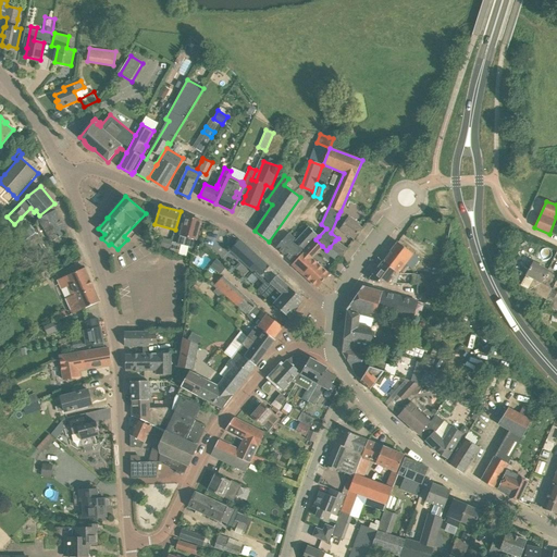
[(56,211),(58,210),(57,209),(39,219),(51,242),(67,233),(56,211)]
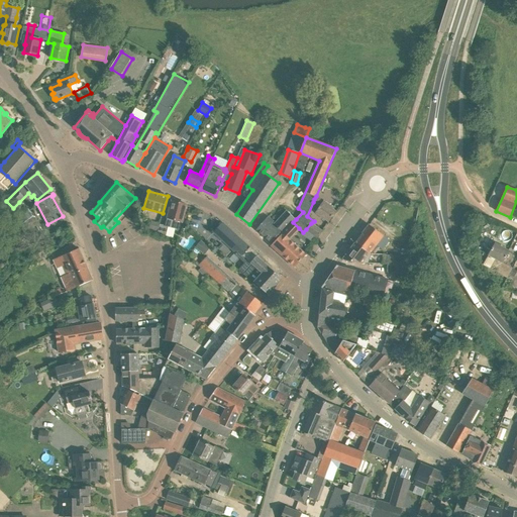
[(336,212),(332,209),(333,208),(316,196),(314,199),(313,202),(320,206),(315,213),(328,222),(336,212)]
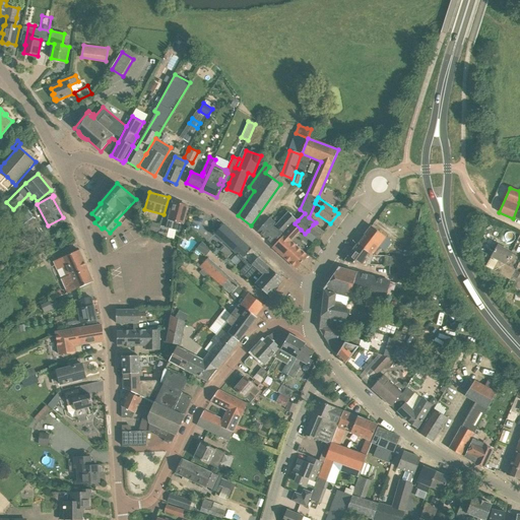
[(188,206),(173,202),(166,226),(160,225),(157,236),(167,238),(170,229),(181,232),(188,206)]
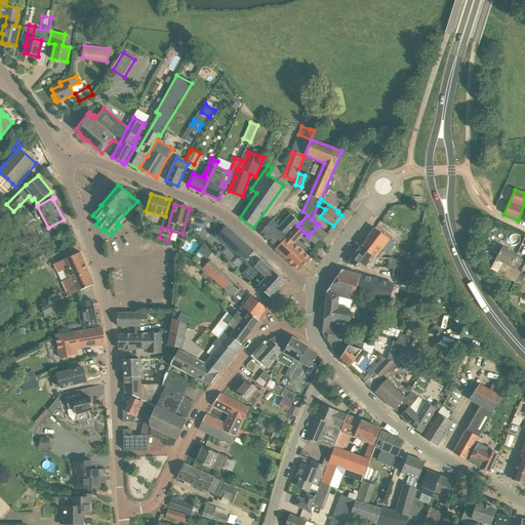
[(30,212),(15,223),(21,229),(35,218),(30,212)]
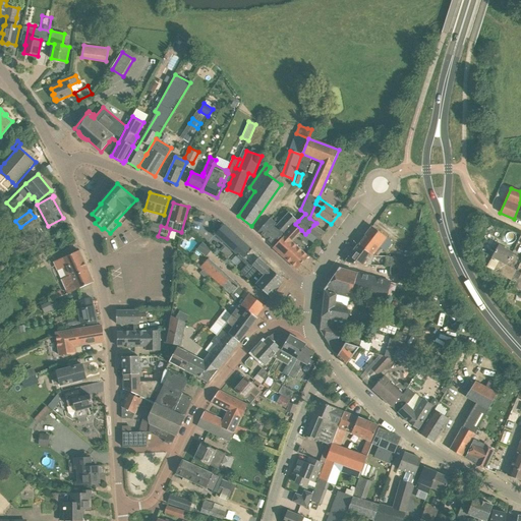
[(288,230),(289,231),(295,224),(298,221),(289,213),(278,225),(270,218),(258,232),(274,244),(284,233),(284,234),(288,230)]
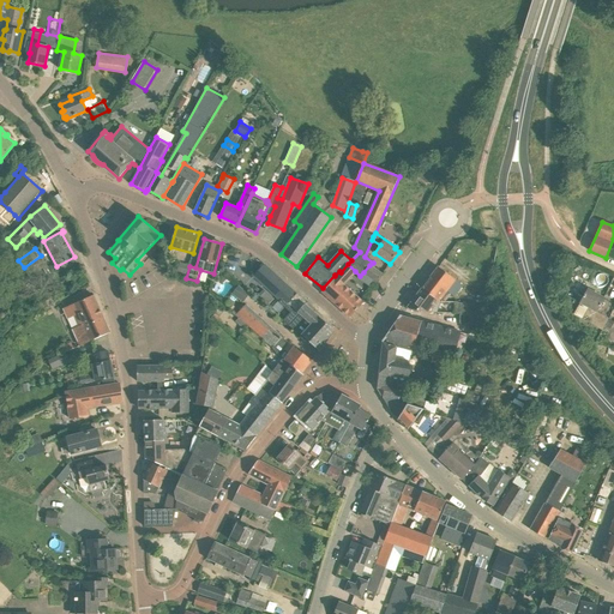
[(30,276),(47,264),(41,256),(24,268),(30,276)]
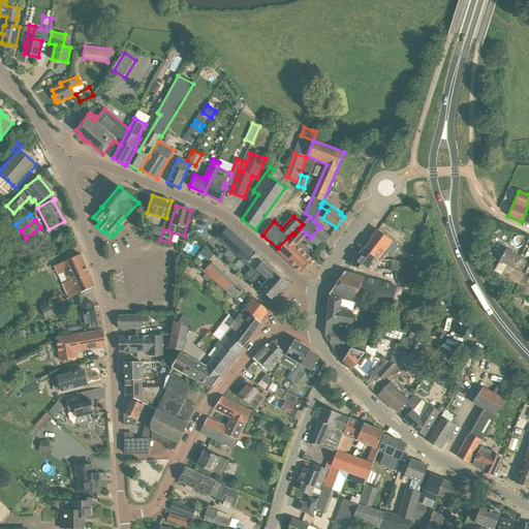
[(160,240),(163,229),(153,226),(150,237),(160,240)]
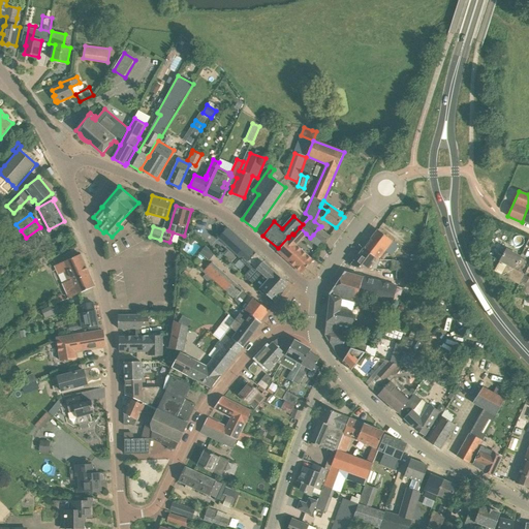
[(249,281),(260,289),(275,303),(287,287),(287,284),(263,262),(265,261),(227,227),(219,237),(227,244),(226,245),(235,252),(235,251),(243,258),(241,260),(250,270),(255,275),(249,281)]
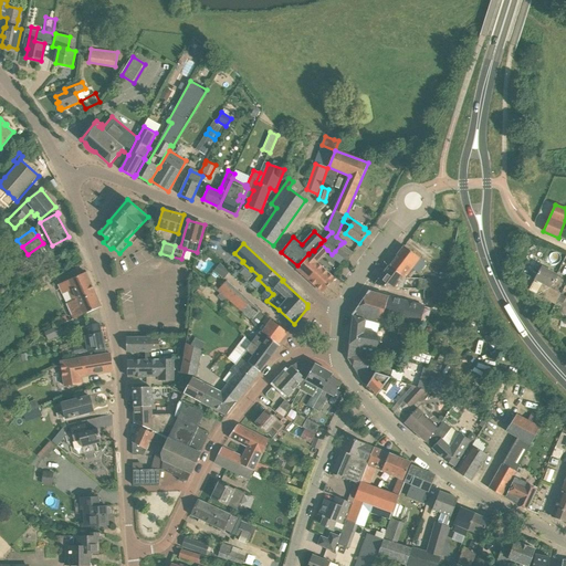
[(321,243),(314,251),(296,269),(310,281),(323,268),(317,262),(327,250),(321,243)]
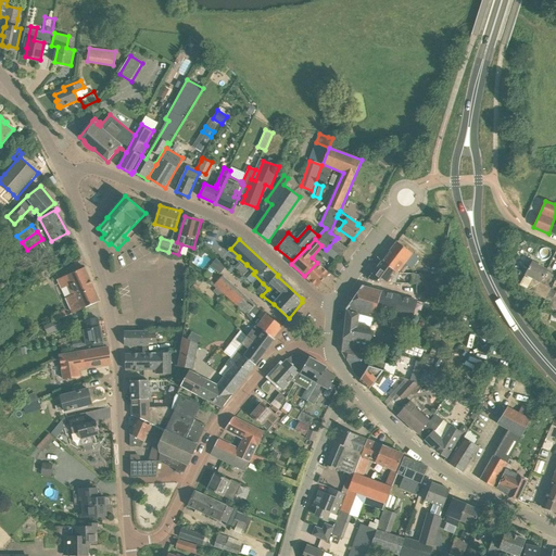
[(329,247),(341,256),(346,249),(335,240),(329,247)]
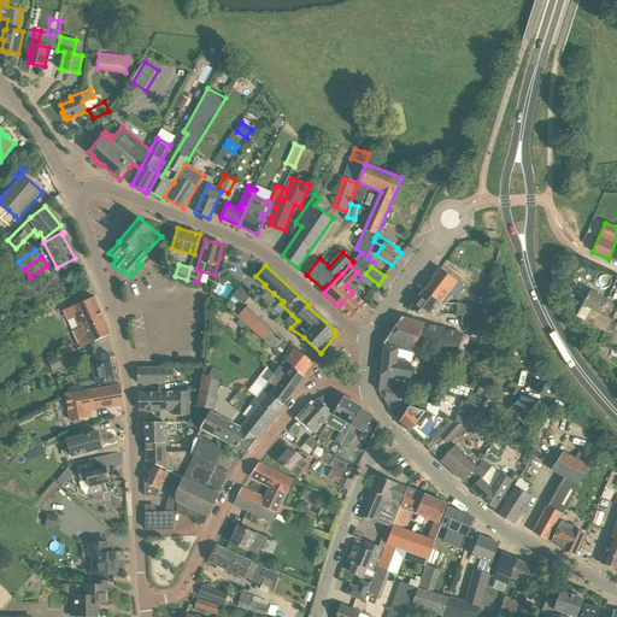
[(440,301),(444,303),(447,303),(453,295),(456,297),(464,287),(440,268),(424,289),(440,301)]
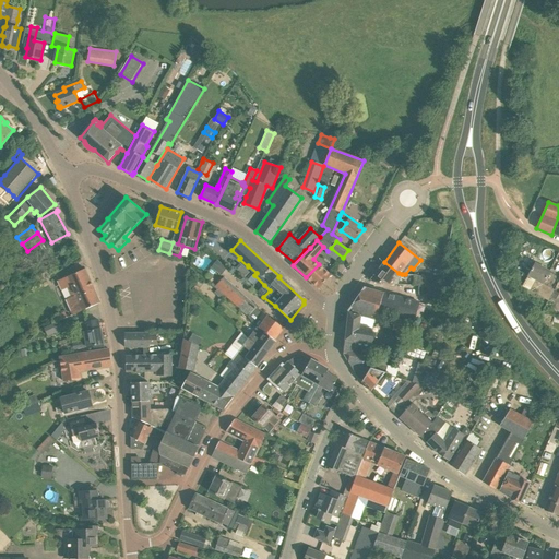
[(227,269),(217,260),(211,269),(222,276),(227,269)]
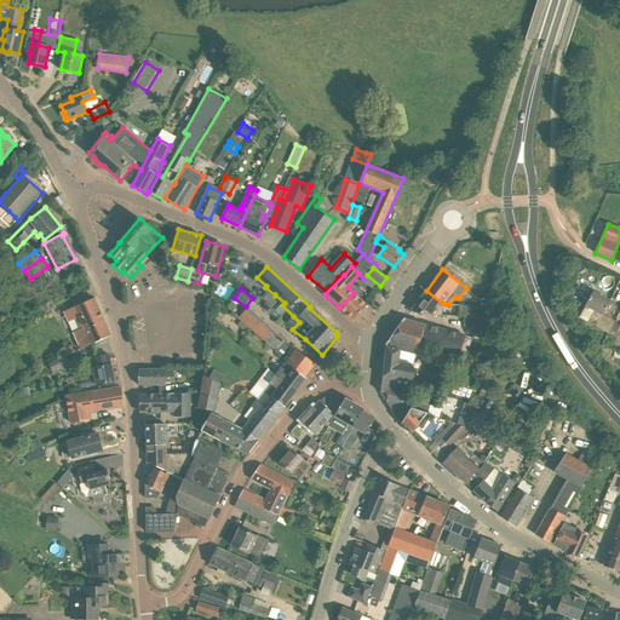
[(446,304),(442,303),(426,291),(412,310),(432,315),(442,316),(446,304)]
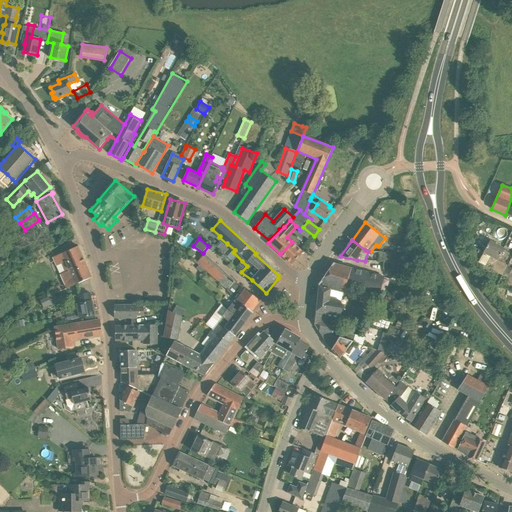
[(479,262),(502,276),(508,265),(498,259),(504,249),(490,241),(484,252),(479,262)]
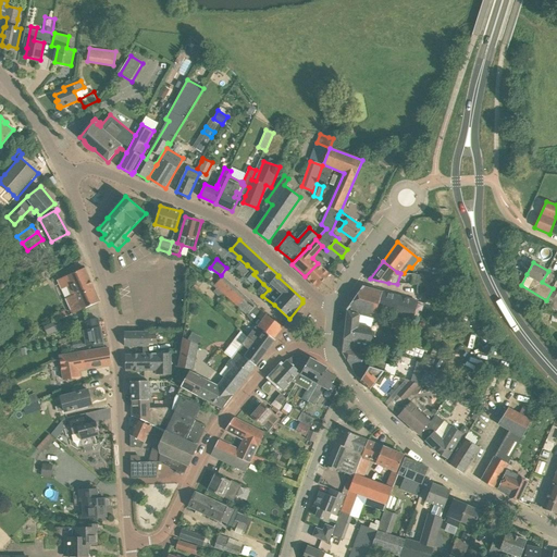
[(244,276),(248,271),(239,263),(235,268),(244,276)]
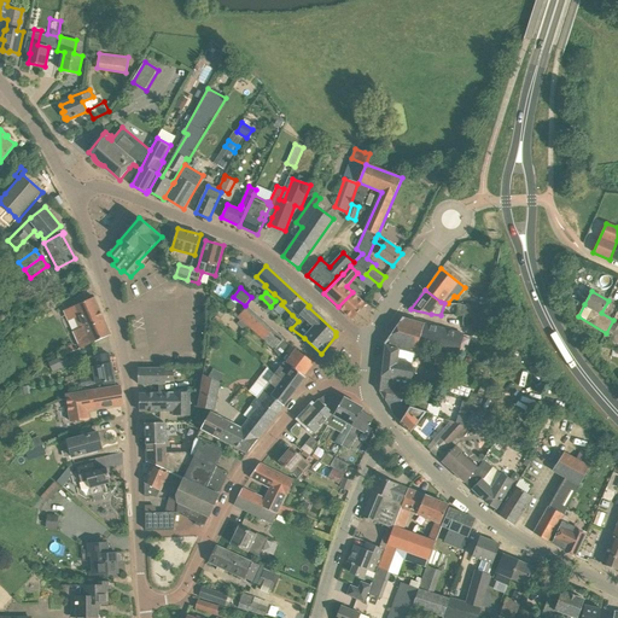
[(366,304),(353,292),(338,307),(353,319),(366,304)]
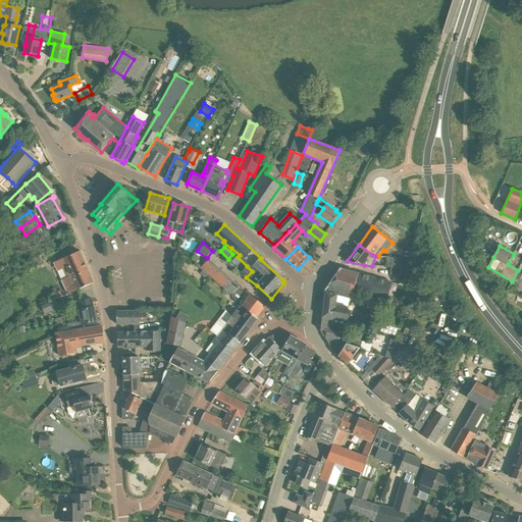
[(77,290),(94,282),(80,251),(63,258),(71,275),(62,279),(68,295),(77,290)]
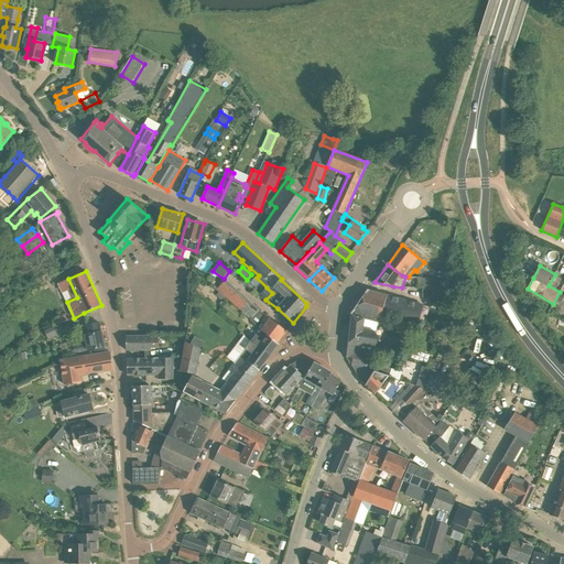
[(419,278),(418,289),(422,289),(443,290),(445,281),(419,278)]
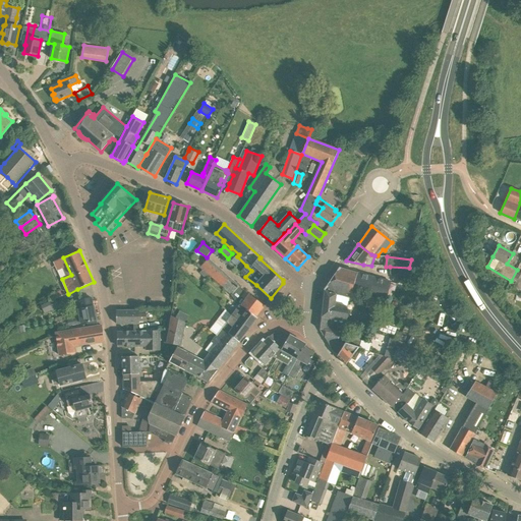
[(209,258),(200,268),(209,275),(231,295),(238,288),(239,286),(209,258)]
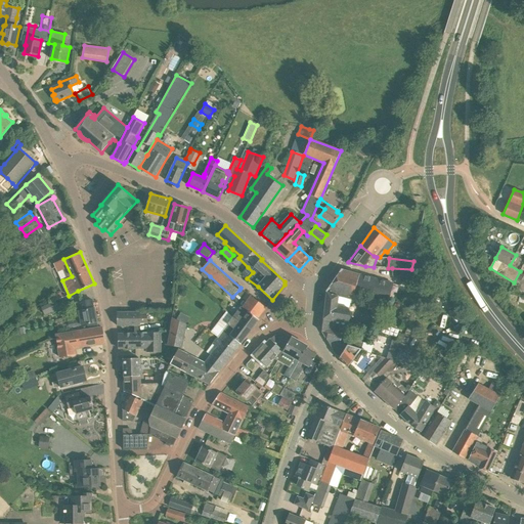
[(392,276),(416,278),(416,270),(411,269),(392,268),(392,276)]
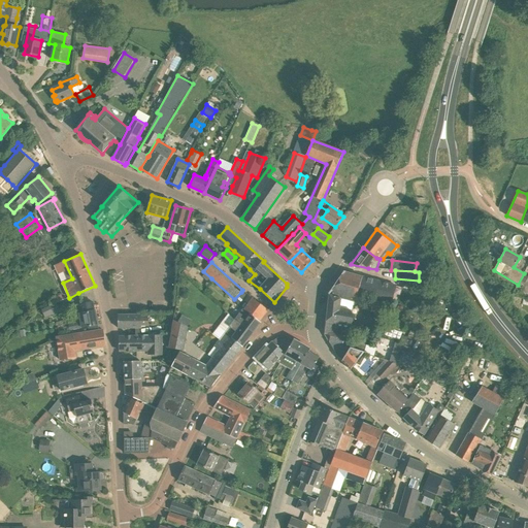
[(211,278),(203,271),(200,274),(208,283),(211,278)]
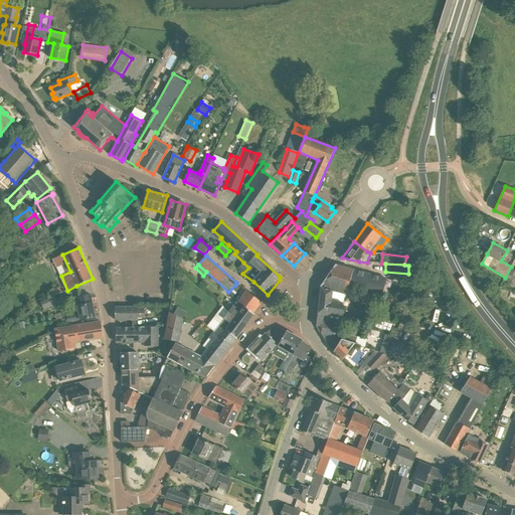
[(386,279),(336,266),(322,286),(346,295),(349,285),(375,293),(381,295),(386,279)]
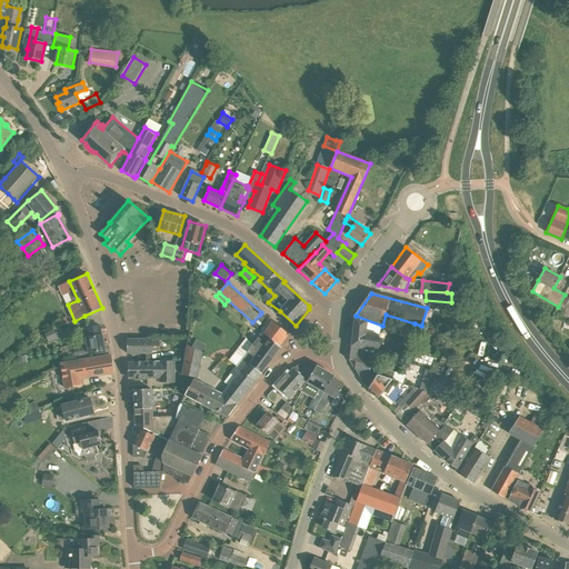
[(472,316),(473,306),(465,303),(462,313),(472,316)]
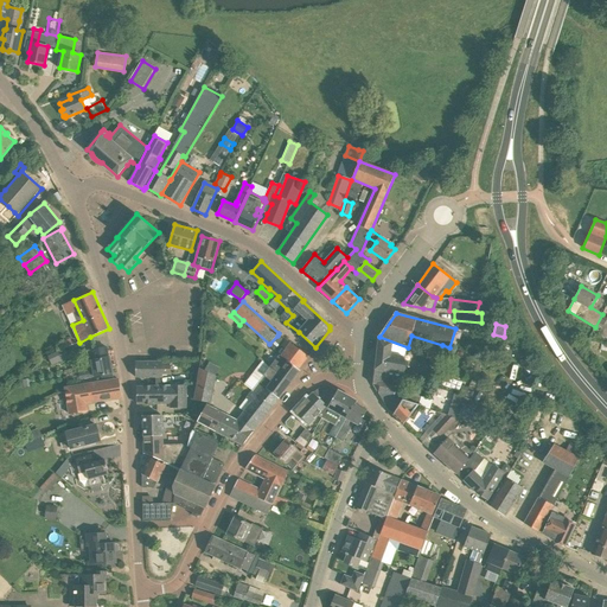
[(407,363),(403,357),(390,355),(391,343),(378,338),(377,355),(376,355),(374,384),(378,394),(395,398),(397,388),(389,385),(390,372),(403,375),(407,363)]
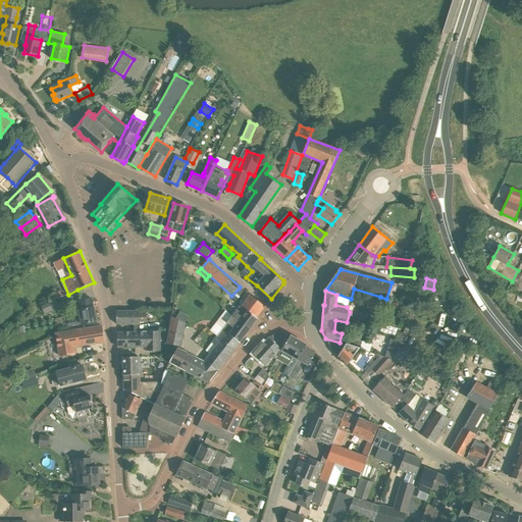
[(265,307),(246,293),(238,303),(241,305),(257,317),(265,307)]
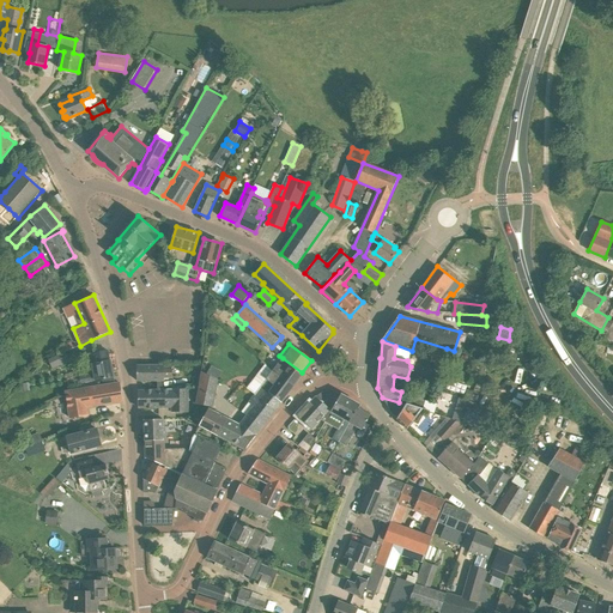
[(434,350),(430,363),(454,368),(457,354),(434,350)]
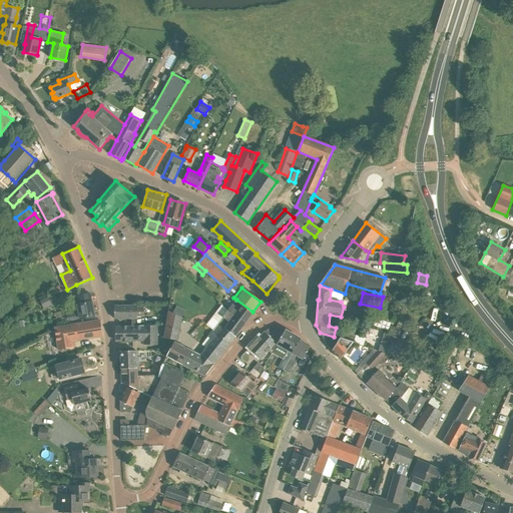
[(55,294),(41,301),(44,309),(59,302),(55,294)]
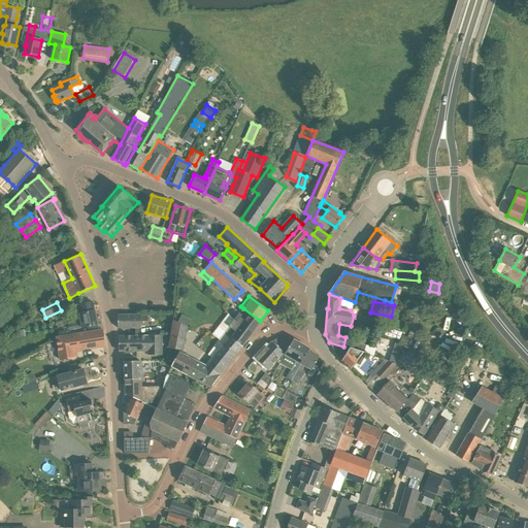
[(96,310),(95,310),(93,302),(78,304),(80,314),(78,314),(80,322),(69,324),(70,330),(89,327),(90,332),(99,331),(96,310)]
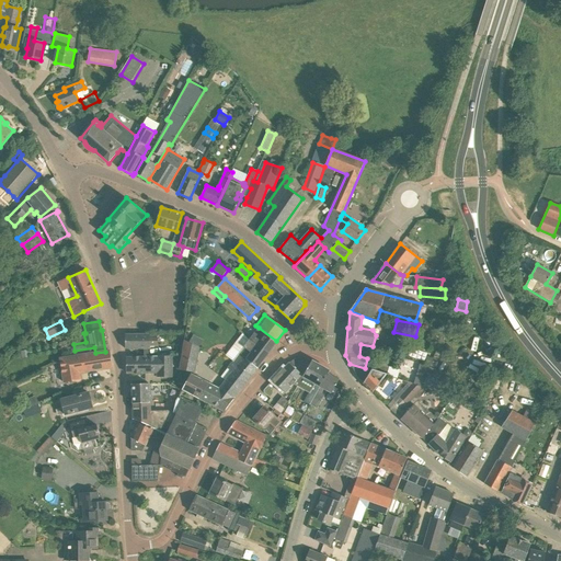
[(431,328),(423,325),(421,332),(430,334),(431,328)]
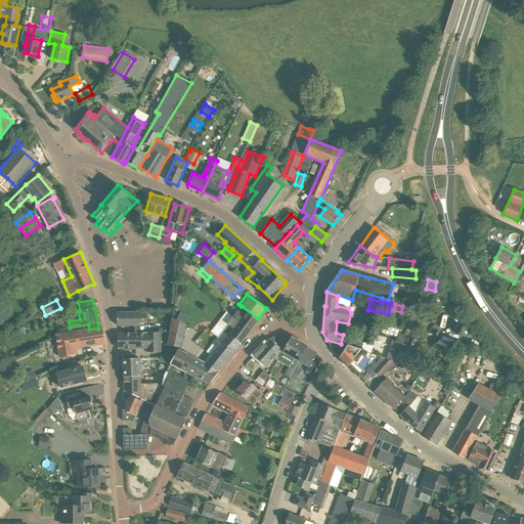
[(259,319),(258,318),(242,306),(237,310),(233,316),(241,322),(242,321),(252,330),(259,319)]
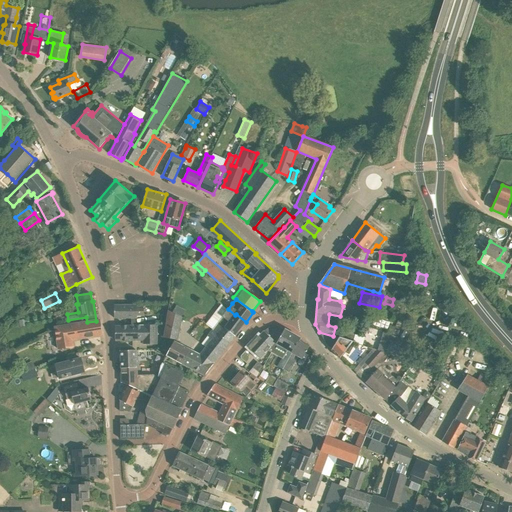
[(289,307),(284,303),(280,308),(286,312),(289,307)]
